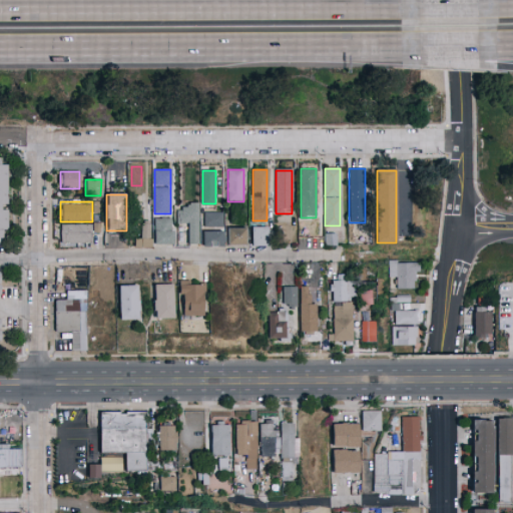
[(198,203),(198,244),(188,244),(188,223),(178,223),(178,203),(198,203)]
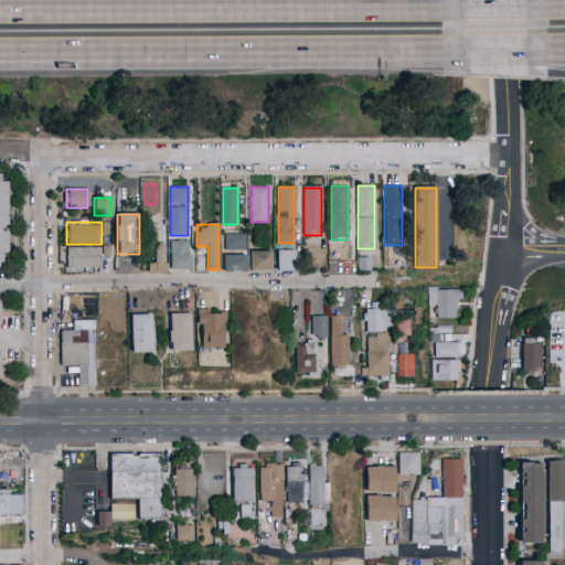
[(246,249),(225,249),(225,234),(246,234),(246,249)]
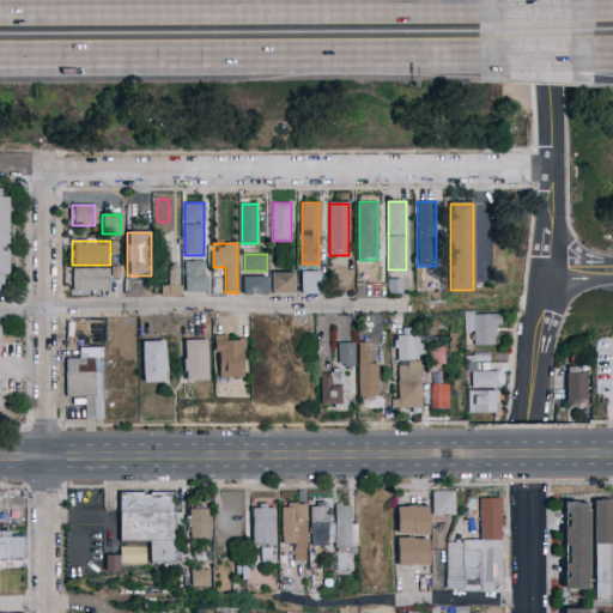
[(182,261),(206,261),(206,295),(161,295),(161,284),(169,284),(169,266),(182,266),(182,261)]
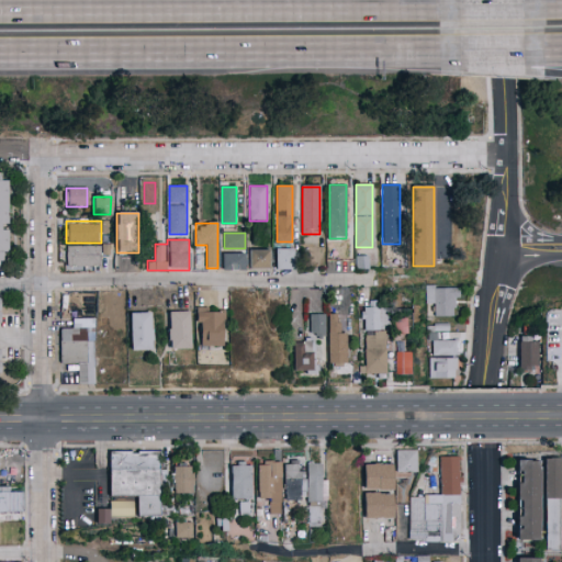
[(101,268),(67,268),(67,247),(101,247),(101,268)]
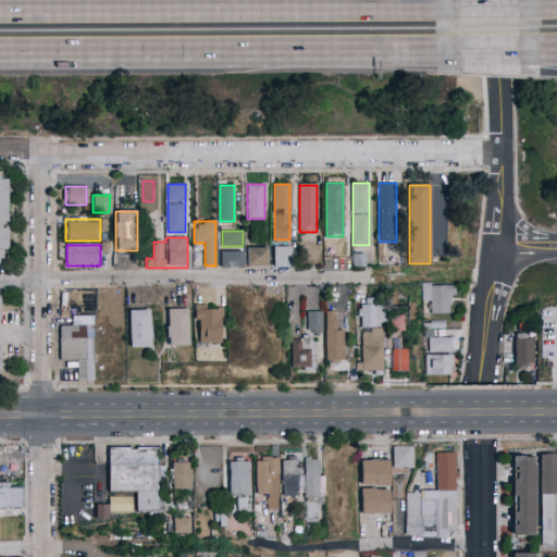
[(247,267),(247,247),(268,247),(268,267),(247,267)]
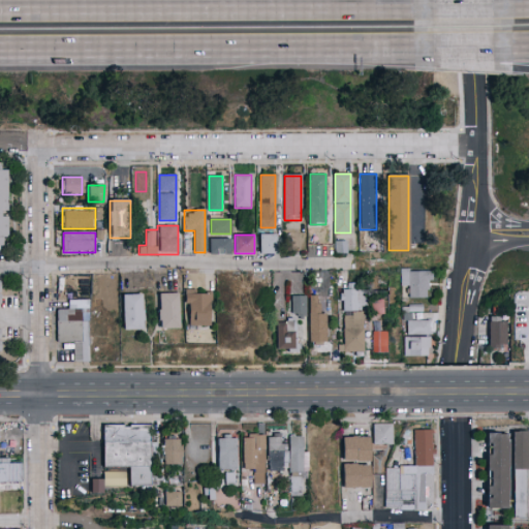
[(275,235),(275,253),(258,253),(258,235),(275,235)]
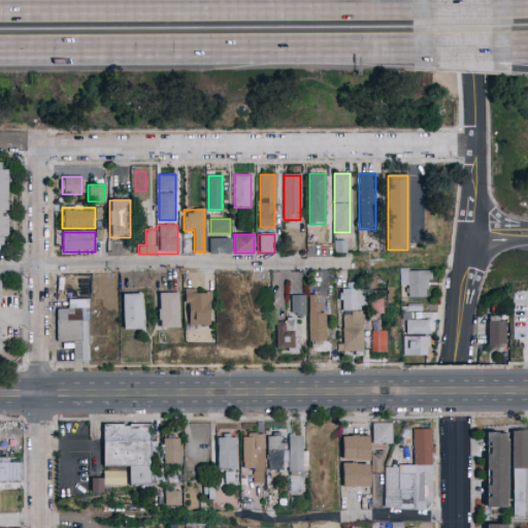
[(230,255),(208,255),(208,239),(230,239),(230,255)]
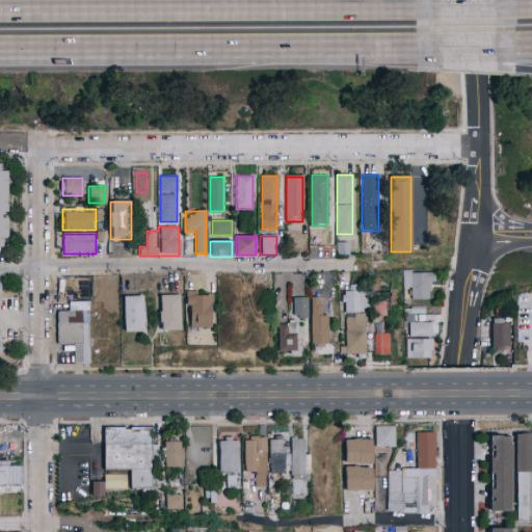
[(413,300),(413,288),(404,288),(404,271),(433,271),(433,300),(413,300)]
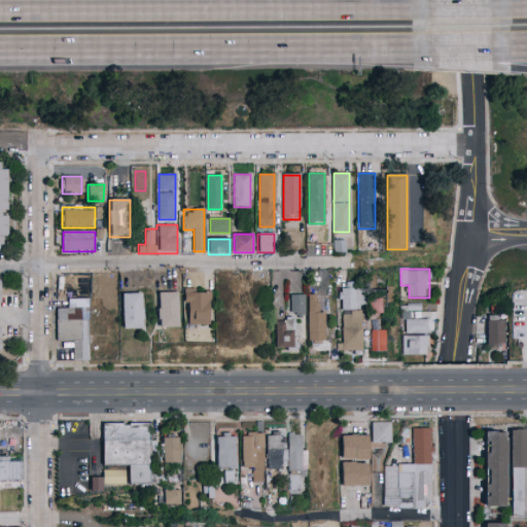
[(76,276),(76,299),(90,299),(90,360),(73,360),(73,342),(57,342),(57,276),(76,276)]
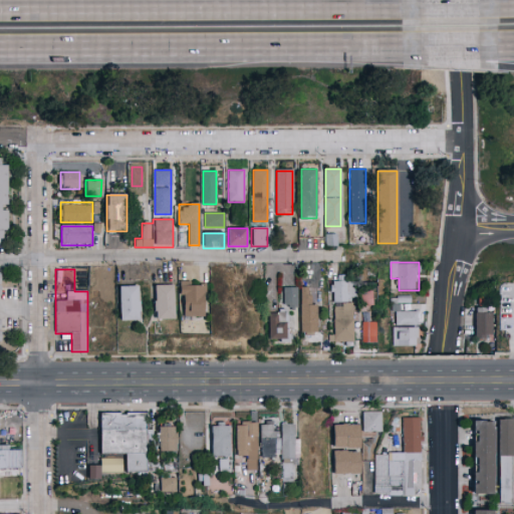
[(354,281),(352,342),(332,341),(334,281),(354,281)]
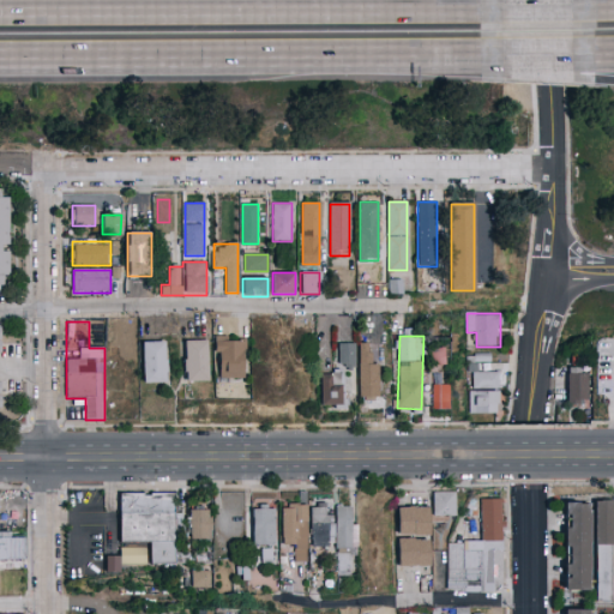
[(216,378),(216,338),(242,338),(242,378),(216,378)]
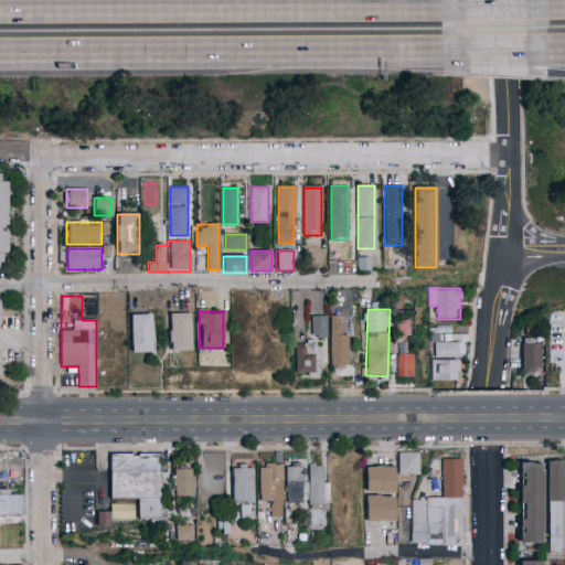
[(191,313),(191,351),(170,351),(170,313),(191,313)]
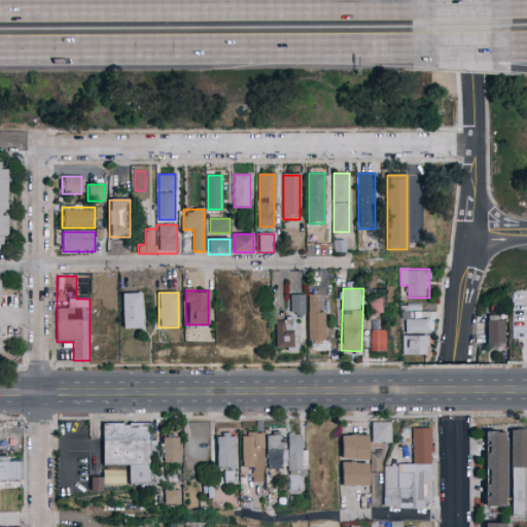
[(141,329),(123,329),(123,293),(141,293),(141,329)]
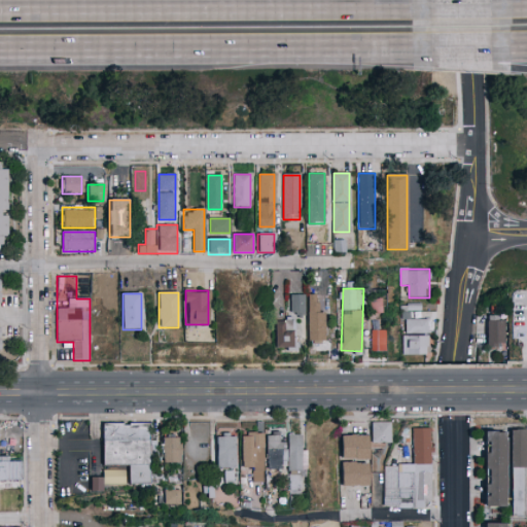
[(290,315),(290,294),(304,294),(304,315),(290,315)]
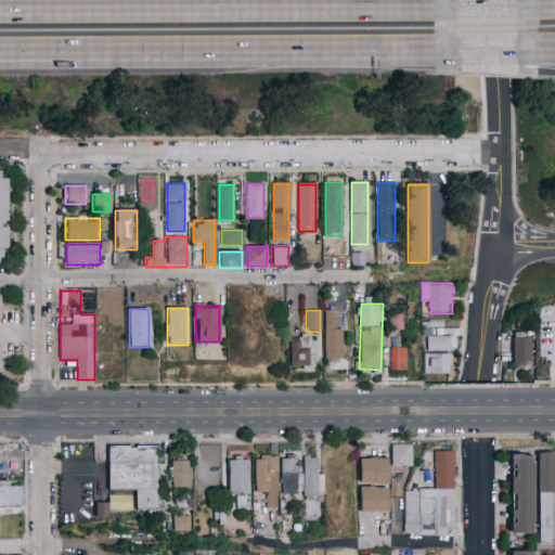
[(325,361),(325,310),(334,310),(334,328),(341,328),(341,361),(325,361)]
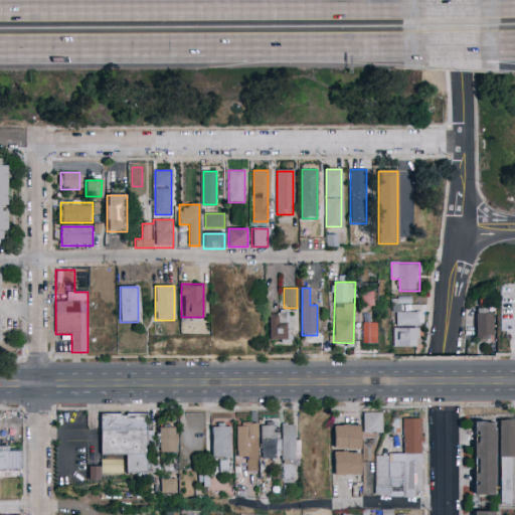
[(362,303),(370,303),(370,291),(362,290),(362,303)]
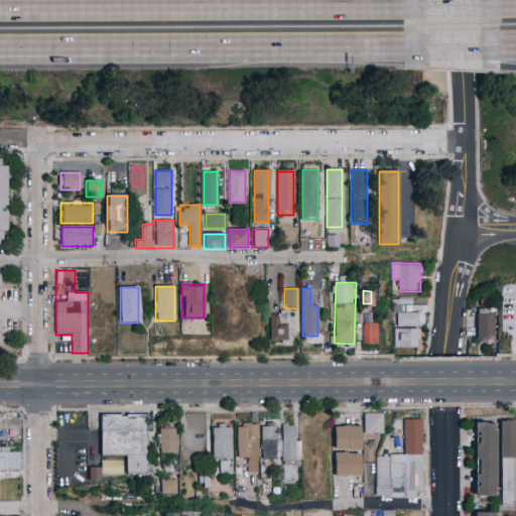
[(403,313),(413,313),(413,305),(423,305),(423,326),(396,326),(396,302),(403,302),(403,313)]
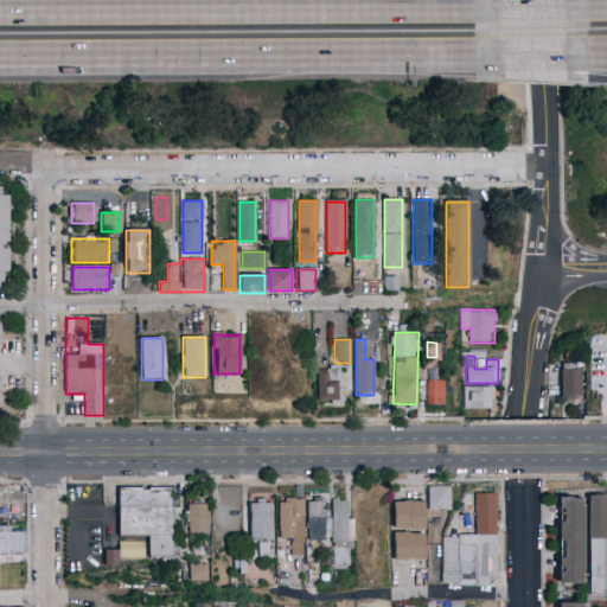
[(339,403),(315,403),(315,368),(339,368),(339,403)]
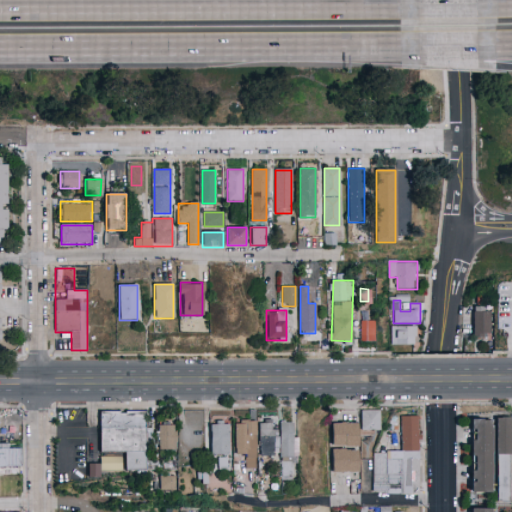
[(472,311),(491,311),(491,338),(472,338),(472,311)]
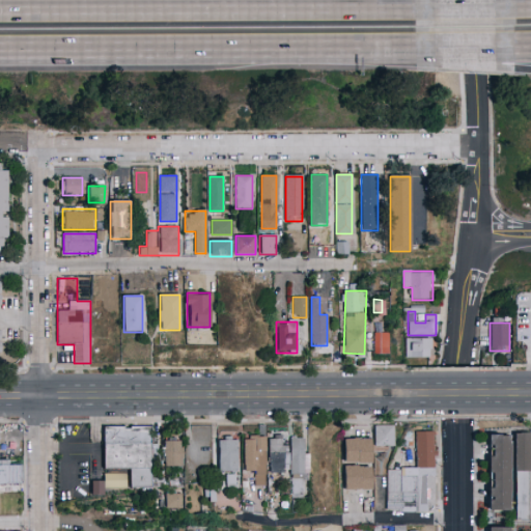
[(390,355),(374,355),(374,333),(390,333),(390,355)]
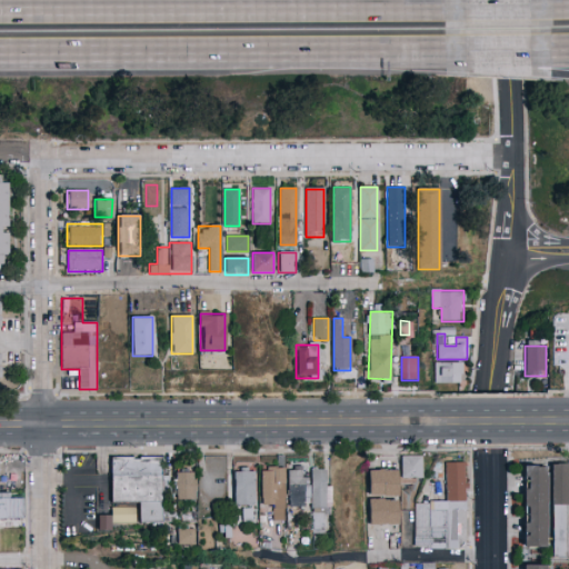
[(436,383),(436,363),(461,363),(461,383),(436,383)]
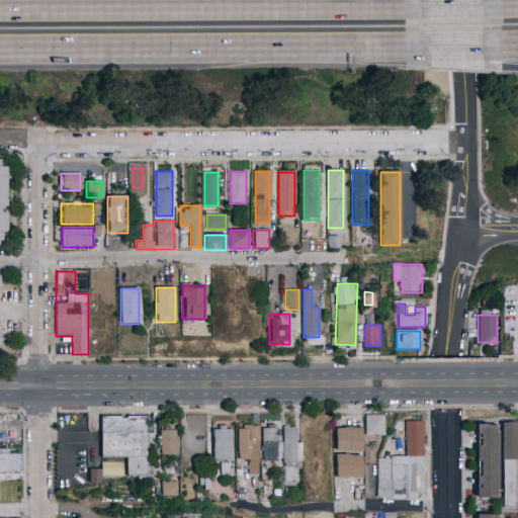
[(382,415),(382,436),(365,436),(365,415),(382,415)]
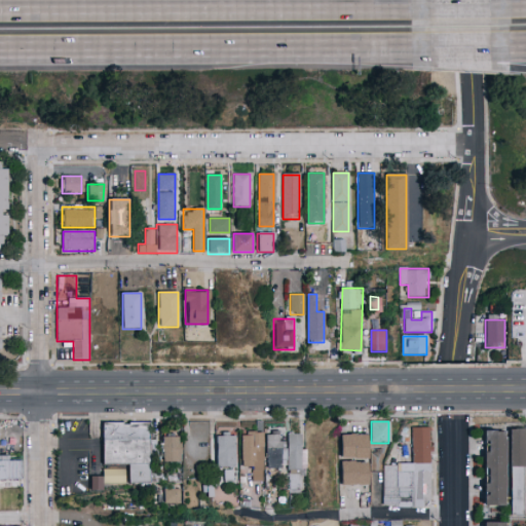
[(150,483),(128,483),(128,465),(102,465),(103,422),(150,422),(150,483)]
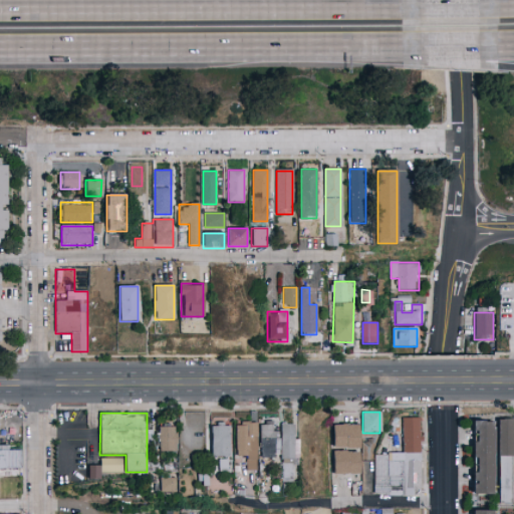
[(403,454),(403,418),(421,419),(421,496),(374,496),(374,454),(403,454)]
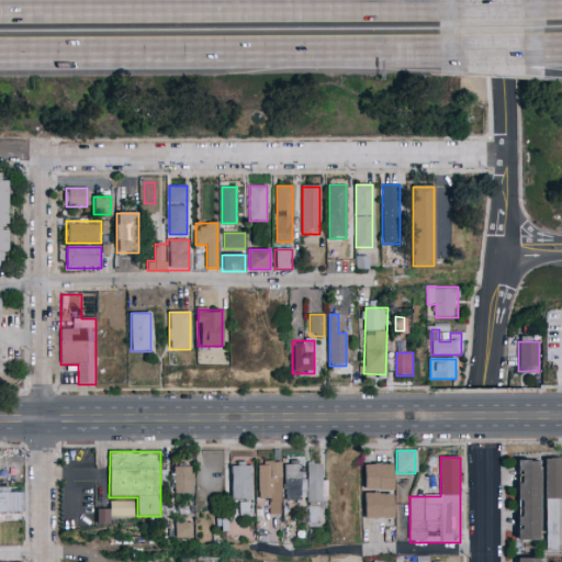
[(251,458),(251,498),(231,498),(231,458),(251,458)]
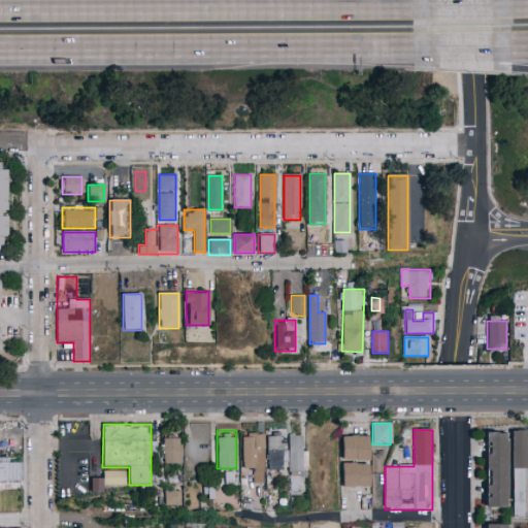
[(527,431),(527,469),(513,469),(513,431),(527,431)]
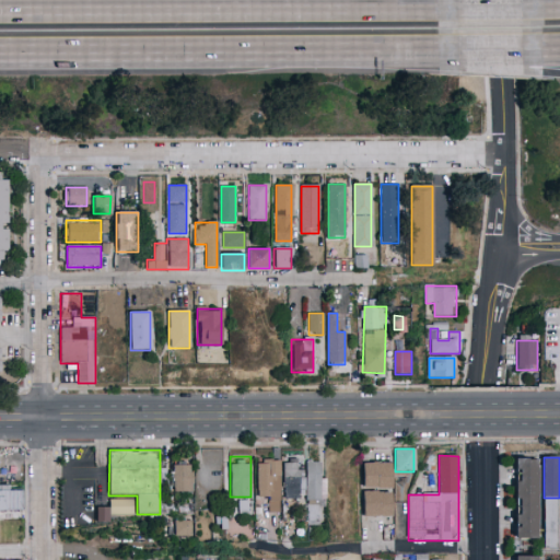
[(515,458),(540,458),(540,539),(515,539),(515,458)]
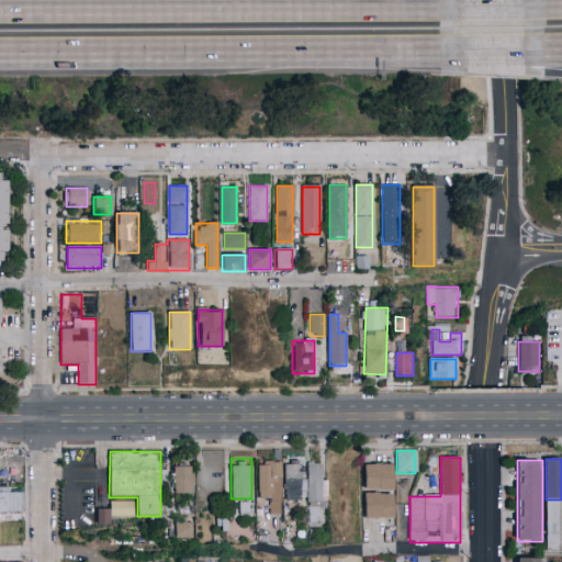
[(280,462),(280,515),(269,515),(270,499),(258,499),(258,462),(280,462)]
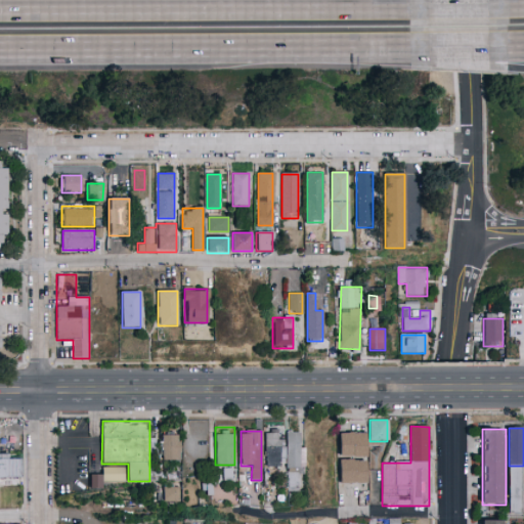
[(265,467),(265,431),(281,431),(281,467),(265,467)]
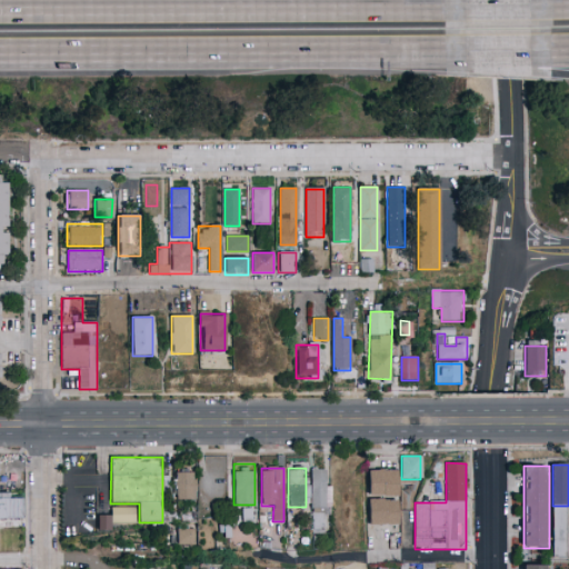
[(311,529),(311,469),(328,469),(329,511),(325,511),(325,529),(311,529)]
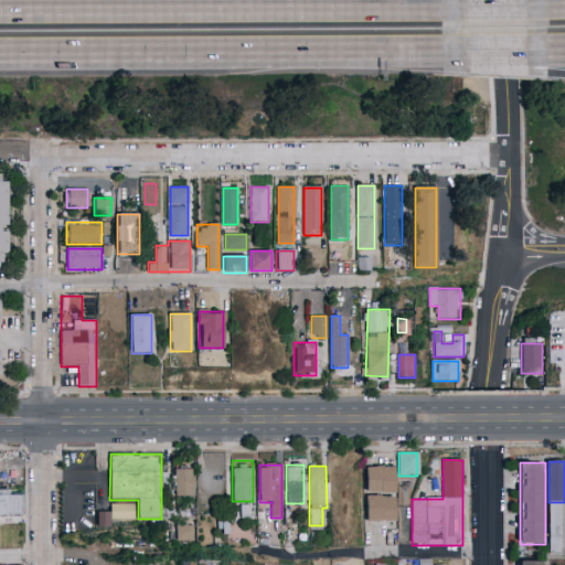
[(393,467),(393,493),(365,493),(365,467),(393,467)]
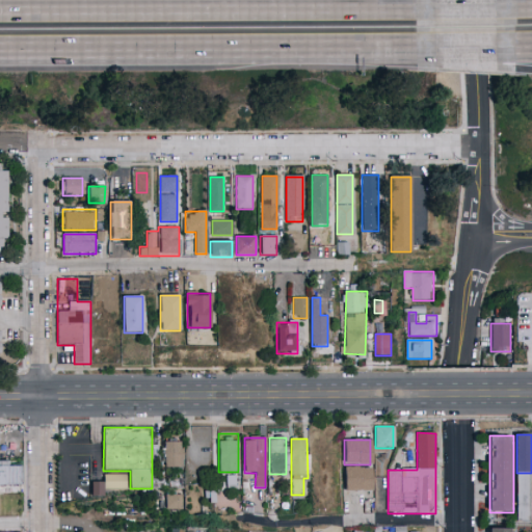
[(183,442),(183,468),(164,468),(164,442),(183,442)]
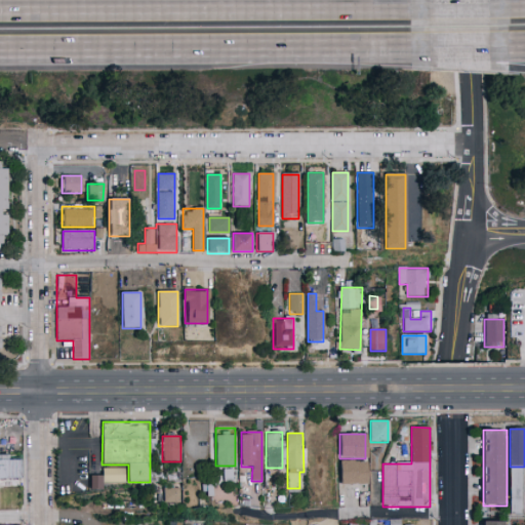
[(22,479),(0,479),(0,455),(22,455),(22,479)]
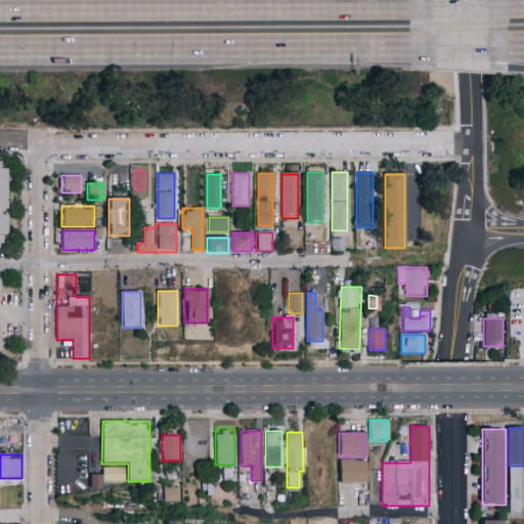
[(364,484),(339,484),(339,461),(364,461),(364,484)]
